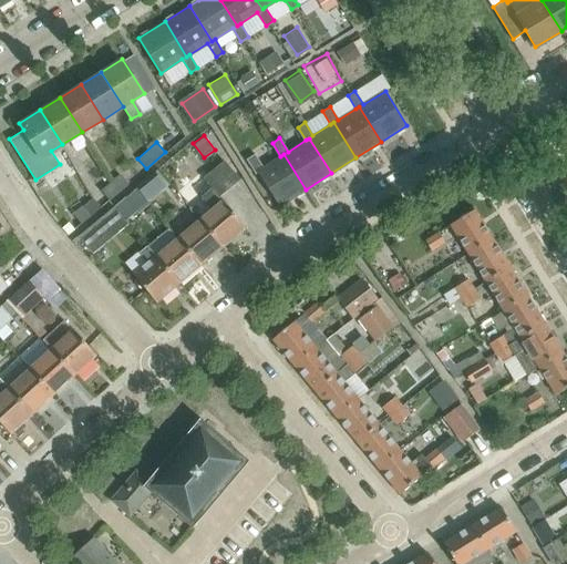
[(284,154),(280,156),(263,167),(255,154),(247,159),(256,172),(258,171),(279,205),(306,190),(284,154)]
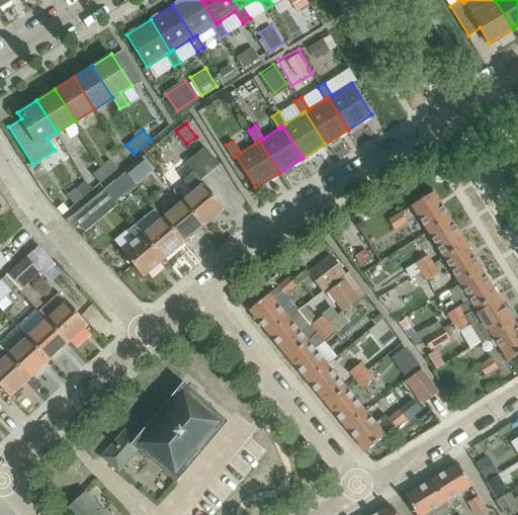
[(200,179),(218,164),(219,163),(204,146),(186,162),(193,171),(184,179),(194,190),(182,199),(203,225),(224,207),(200,179)]
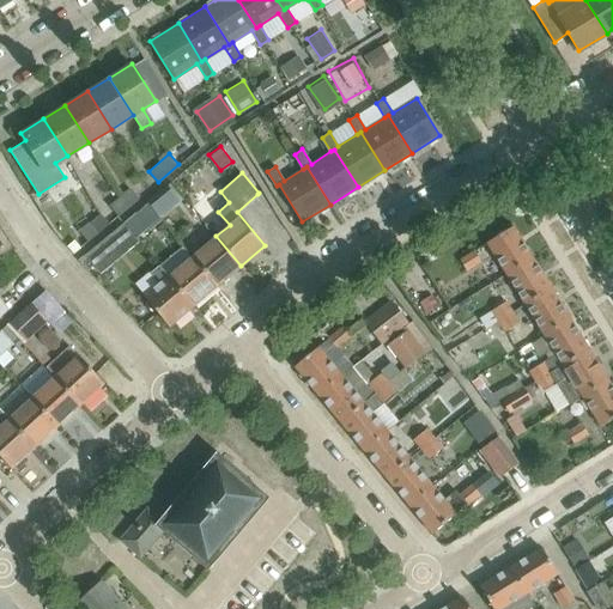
[(140,198),(139,196),(129,187),(109,203),(119,215),(140,198)]
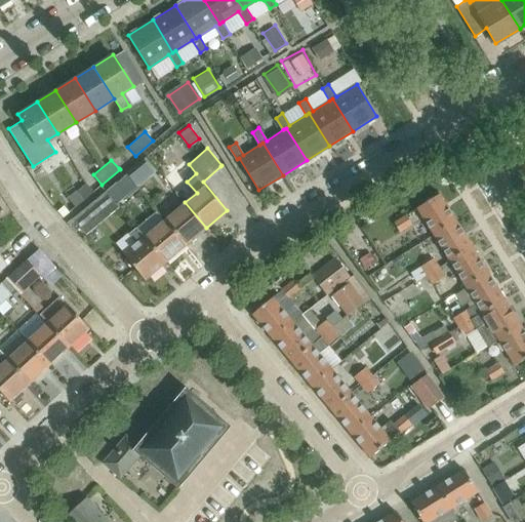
[(130,183),(145,171),(136,161),(122,173),(130,183)]
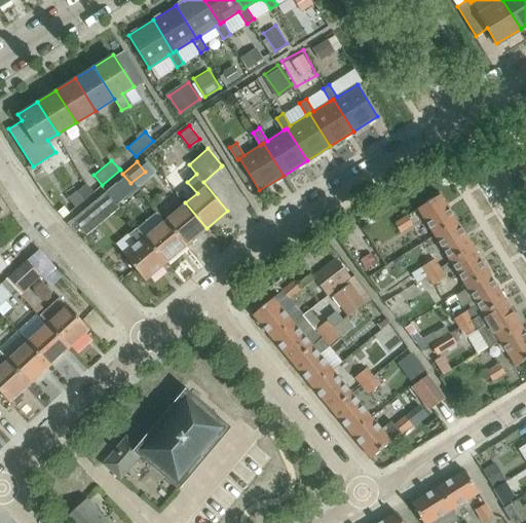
[(70,219),(83,233),(123,197),(110,183),(70,219)]
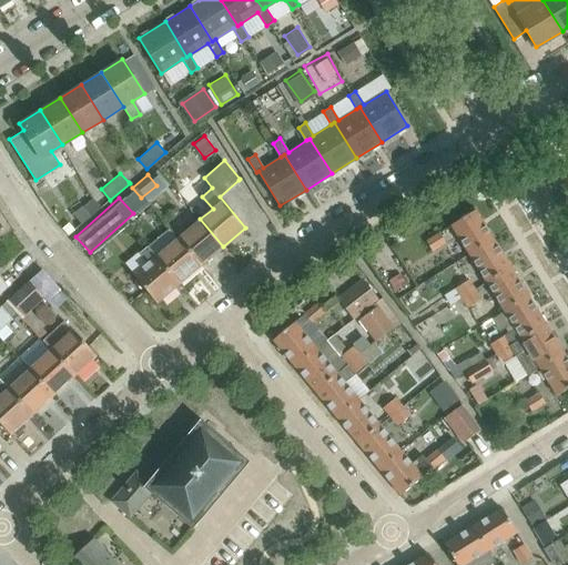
[(82,205),(72,213),(80,223),(90,215),(82,205)]
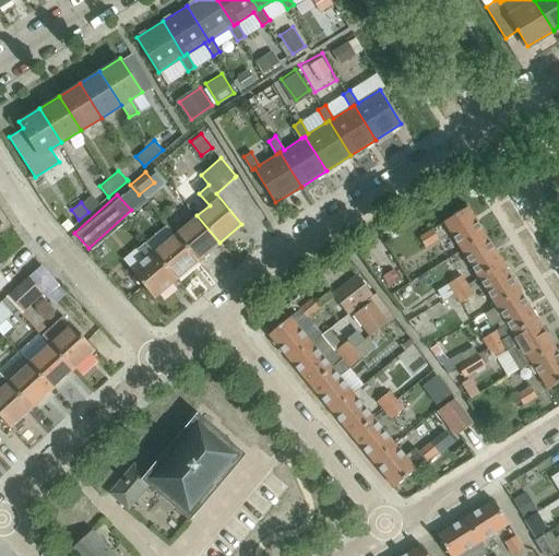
[(461,249),(485,234),(467,205),(443,221),(443,220),(431,226),(432,227),(419,236),(426,245),(438,237),(439,238),(450,231),(461,249)]
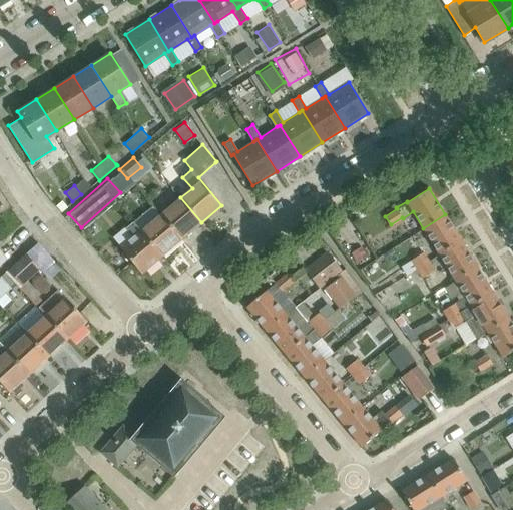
[(181,238),(201,222),(180,197),(160,214),(181,238)]
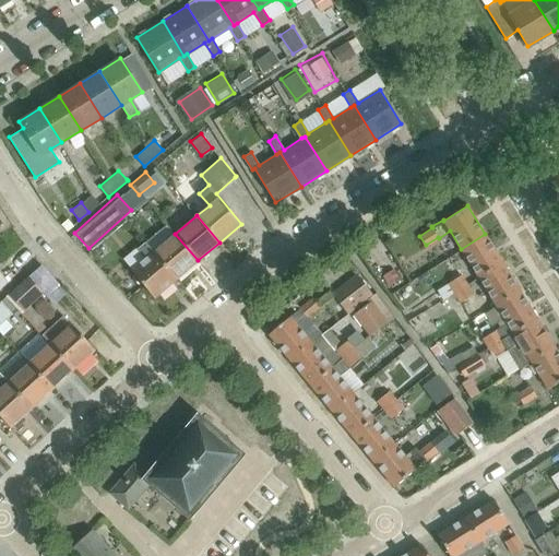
[(176,279),(198,260),(175,234),(154,251),(176,279)]
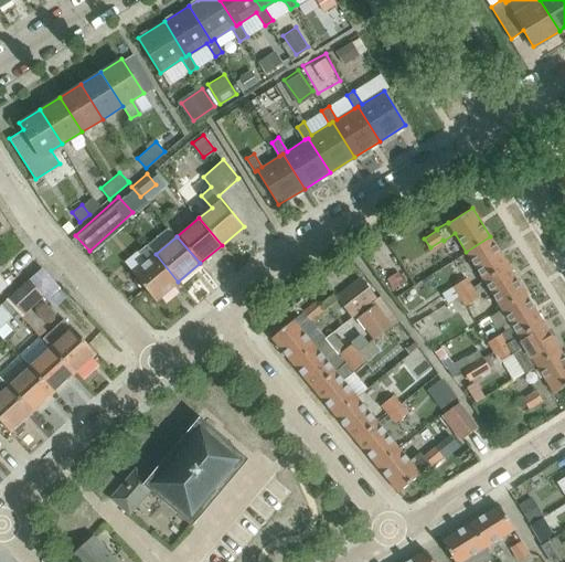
[(483,279),(508,264),(490,236),(466,252),(483,279)]
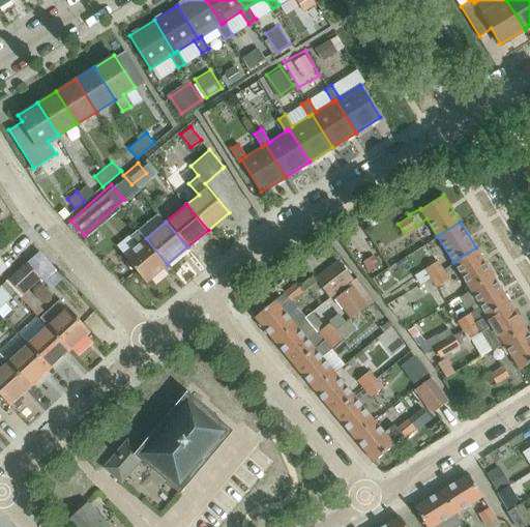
[(163,260),(146,238),(138,229),(129,235),(138,245),(124,256),(146,282),(167,264),(163,260)]
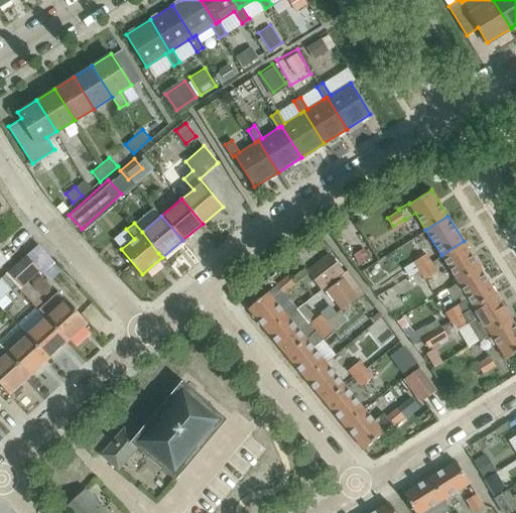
[(458,280),(480,267),(464,241),(441,255),(458,280)]
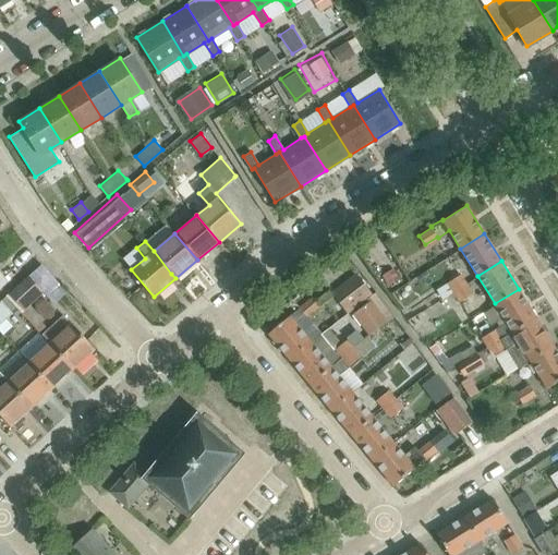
[(453,291),(466,282),(460,274),(447,281),(453,291)]
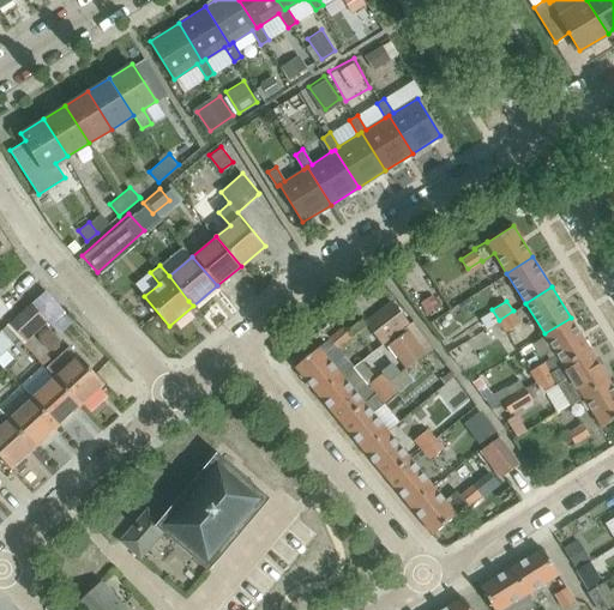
[(25,339),(47,320),(31,302),(10,322),(25,339)]
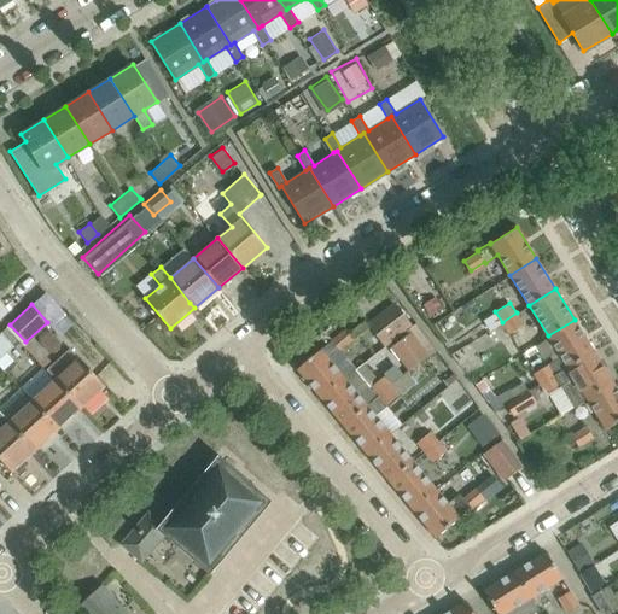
[(395,307),(371,325),(386,344),(409,326),(395,307)]
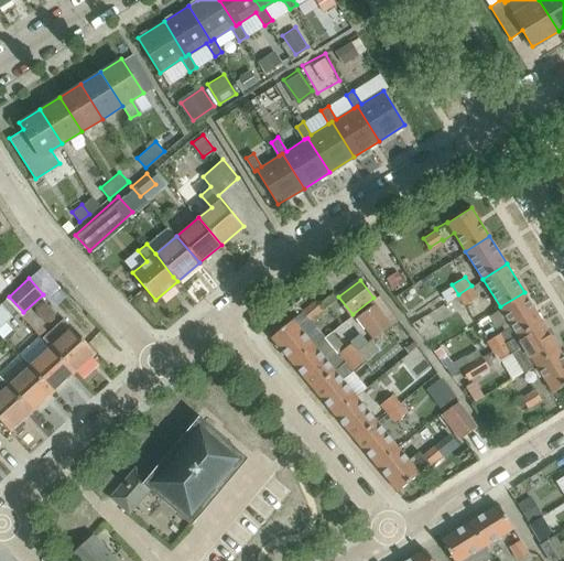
[(472,286),(458,294),(464,304),(477,295),(472,286)]
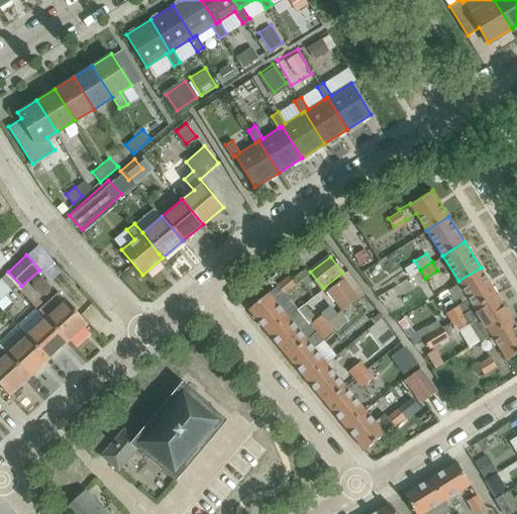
[(451,321),(497,293),(481,268),(458,281),(469,298),(445,312),(451,321)]
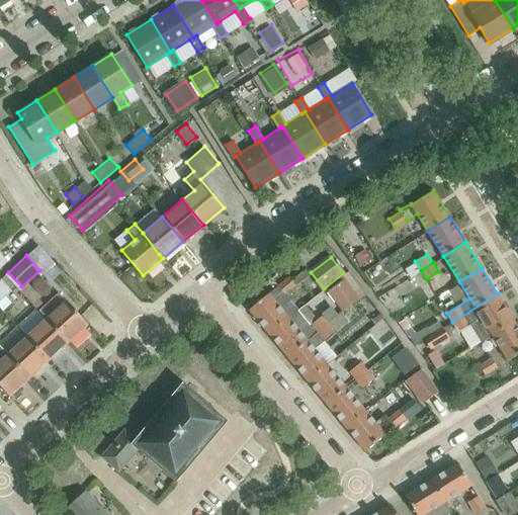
[(297,308),(285,292),(295,283),(289,275),(249,309),(268,332),(297,308)]
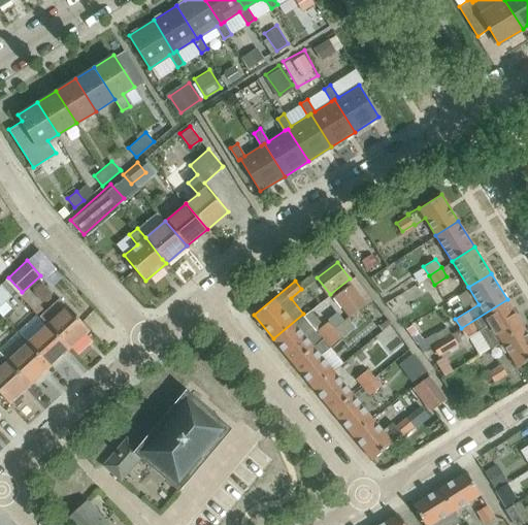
[(0,304),(11,295),(0,283),(0,304)]
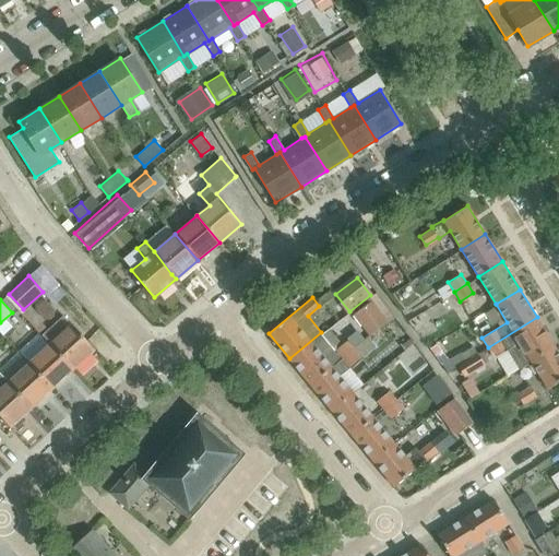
[(353,314),(369,334),(388,320),(371,299),(353,314)]
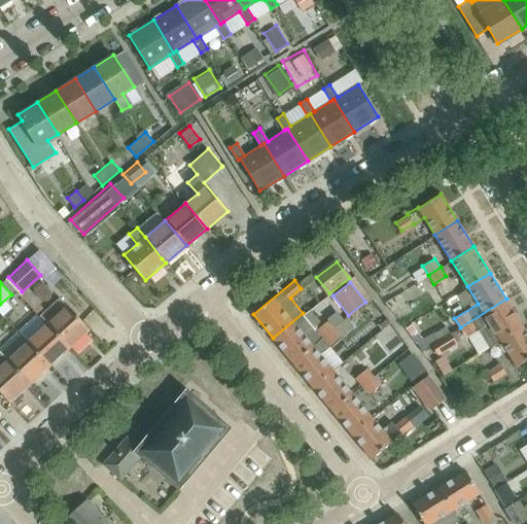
[(389,285),(378,293),(388,309),(400,300),(389,285)]
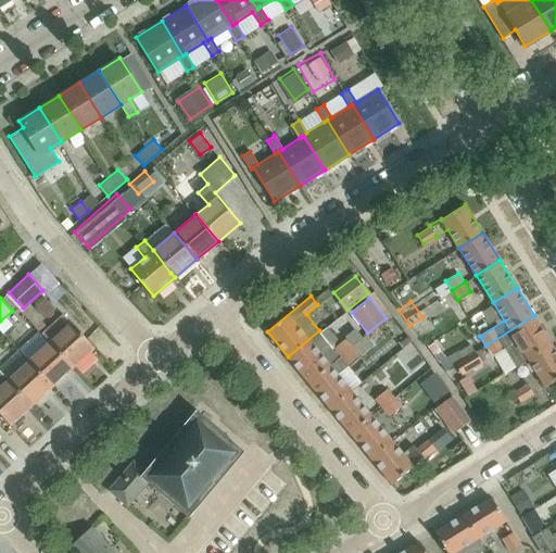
[(73,367),(95,347),(63,313),(42,332),(49,341),(73,367)]
